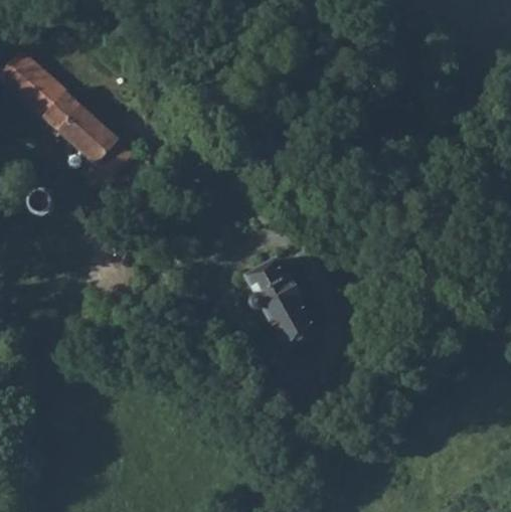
[(17,47),(0,66),(0,79),(93,163),(95,163),(107,175),(124,156),(129,160),(136,153),(17,47)]
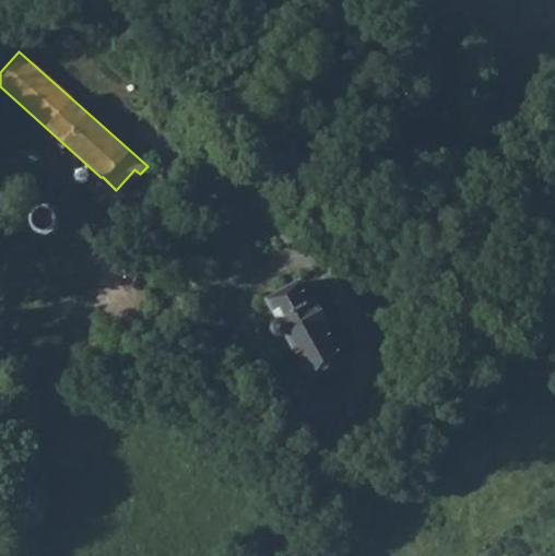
[(26,214),(26,221),(28,227),(32,232),(39,235),(46,234),(51,231),(56,225),(57,219),(56,212),(52,208),(48,204),(44,203),(38,203),(34,205),(30,209),(26,214)]
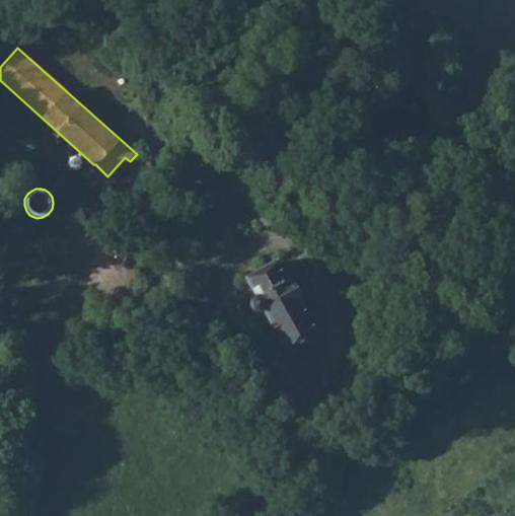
[(285,278),(275,260),(245,276),(255,295),(253,298),(251,301),(252,305),(255,308),(259,309),(263,308),(286,350),(316,334),(299,300),(302,298),(290,276),(285,278)]
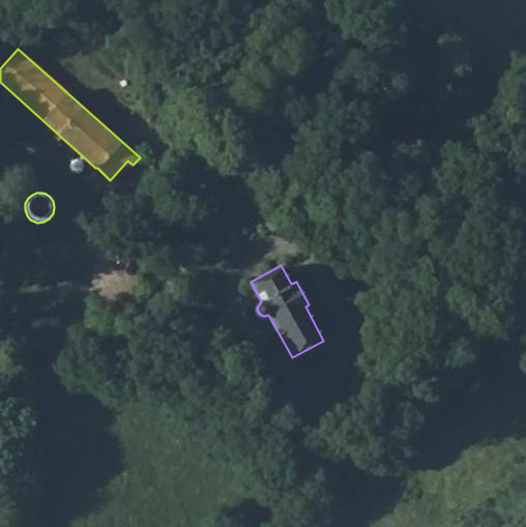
[(60,335),(62,337),(85,303),(80,301),(60,335)]
